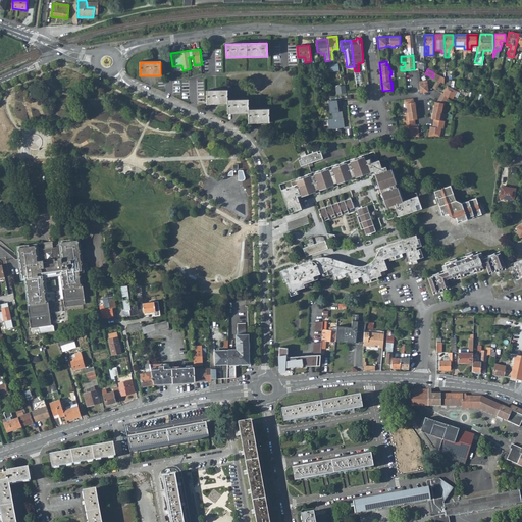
[(445,79),(433,72),(433,77),(437,80),(441,82),(445,84),(445,79)]
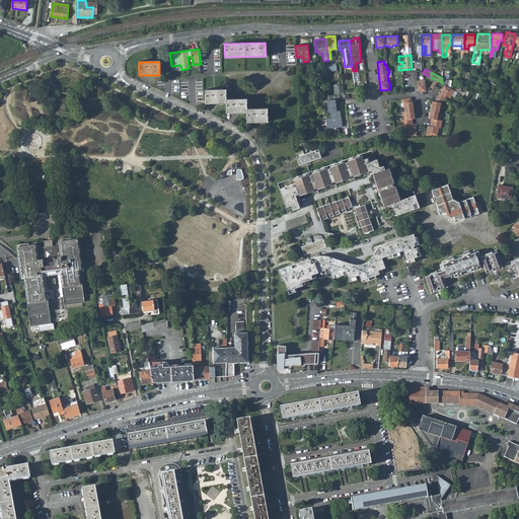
[(426,79),(418,80),(418,91),(427,91),(426,79)]
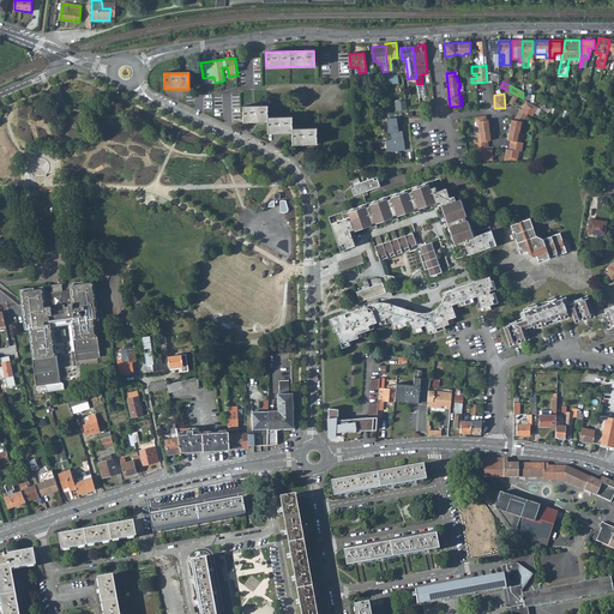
[(405,101),(395,102),(397,112),(407,109),(405,101)]
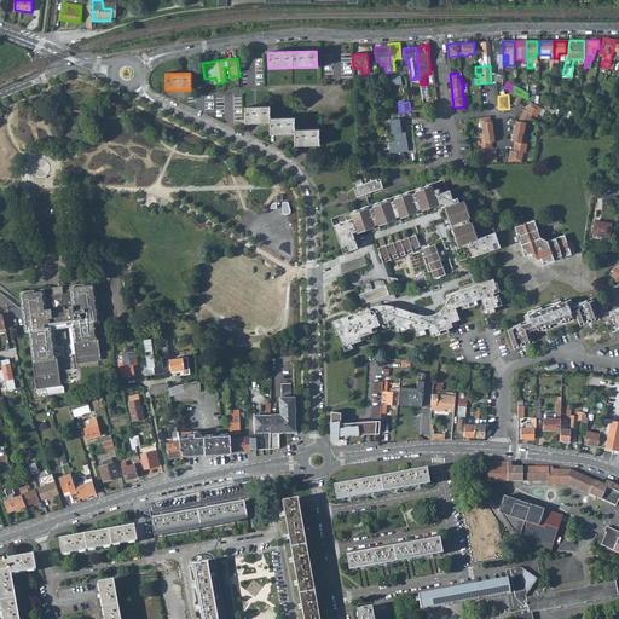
[(542,108),(532,102),(526,111),(524,111),(519,122),(514,121),(512,143),(514,143),(516,143),(515,152),(513,151),(510,151),(508,162),(522,162),(524,154),(526,155),(528,145),(524,144),(526,136),(522,134),(524,128),(526,128),(527,123),(532,116),(536,119),(542,108)]
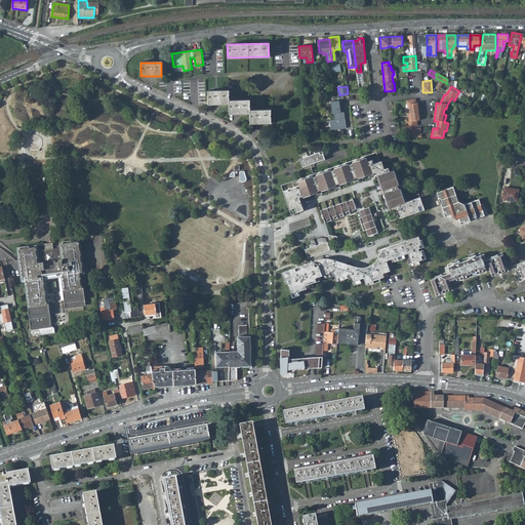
[(229,101),(229,91),(207,91),(208,105),(229,104),(230,114),(250,114),(250,123),(271,123),(271,110),(250,110),(249,101),(229,101)]
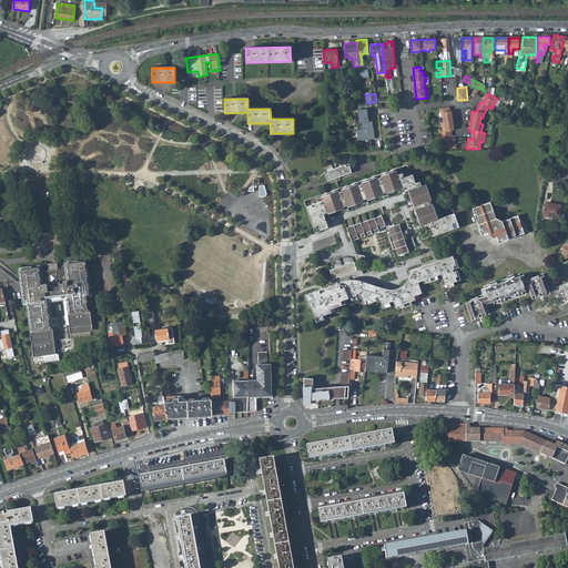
[(371,113),(371,108),(365,109),(357,109),(358,117),(359,117),(361,122),(362,129),(367,128),(373,127),(372,120),(369,121),(369,118),(367,119),(367,113),(368,113),(371,113)]
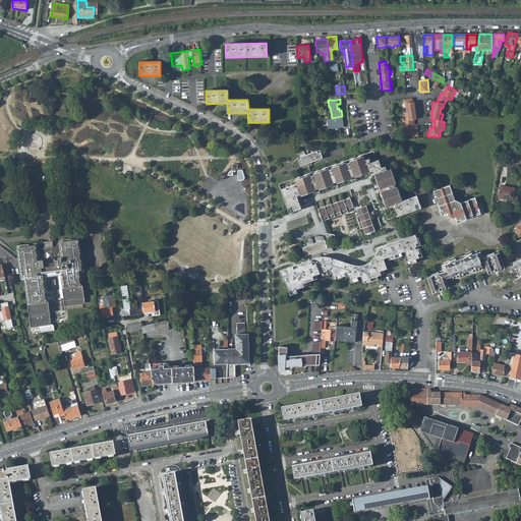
[(410,99),(401,101),(402,108),(404,108),(405,113),(403,113),(404,121),(403,122),(404,128),(405,128),(407,136),(418,136),(416,127),(414,127),(412,127),(411,120),(413,119),(415,119),(412,102),(411,102),(410,99)]
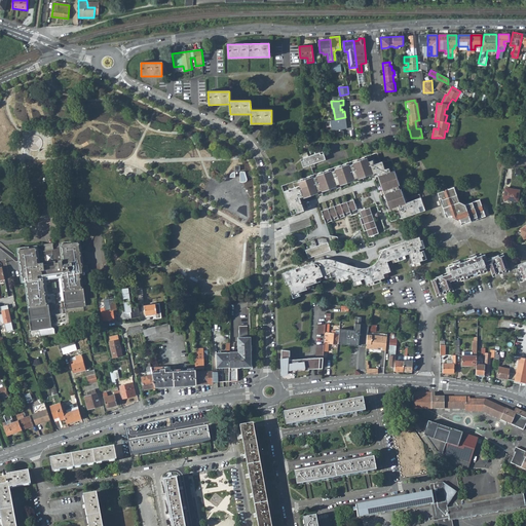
[(335,119),(330,120),(331,129),(346,127),(345,117),(340,118),(335,119)]
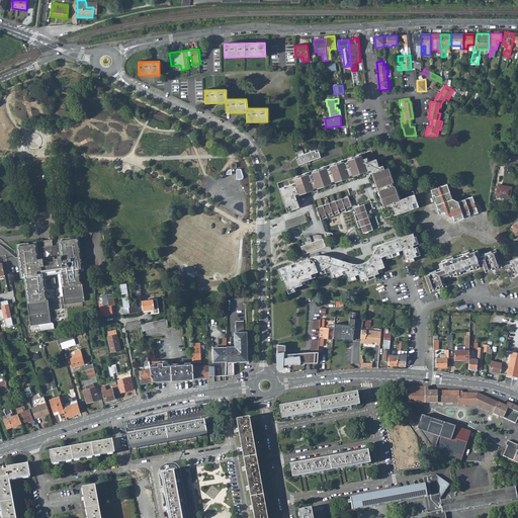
[(321,158),(318,150),(296,157),(298,165),(321,158)]
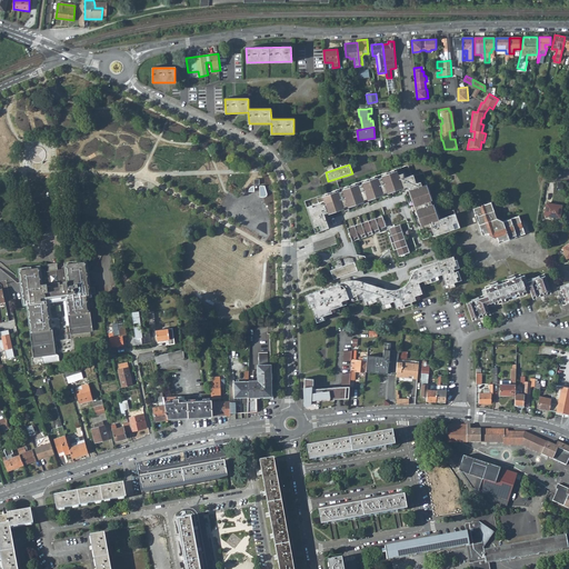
[(398,169),(358,182),(325,193),(326,196),(318,198),(319,203),(307,207),(316,230),(330,226),(327,213),(366,200),(409,185),(422,225),(431,221),(436,235),(438,233),(438,230),(447,228),(448,230),(455,228),(453,222),(458,220),(456,212),(440,218),(428,182),(422,185),(420,180),(417,182),(415,178),(411,179),(410,176),(406,177),(405,172),(399,173),(398,169)]
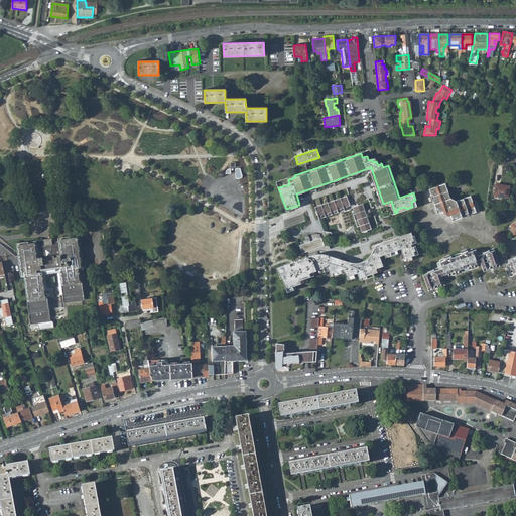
[(445,182),(440,184),(430,188),(438,212),(442,211),(452,215),(453,220),(477,212),(471,196),(457,200),(450,197),(446,184),(445,182)]
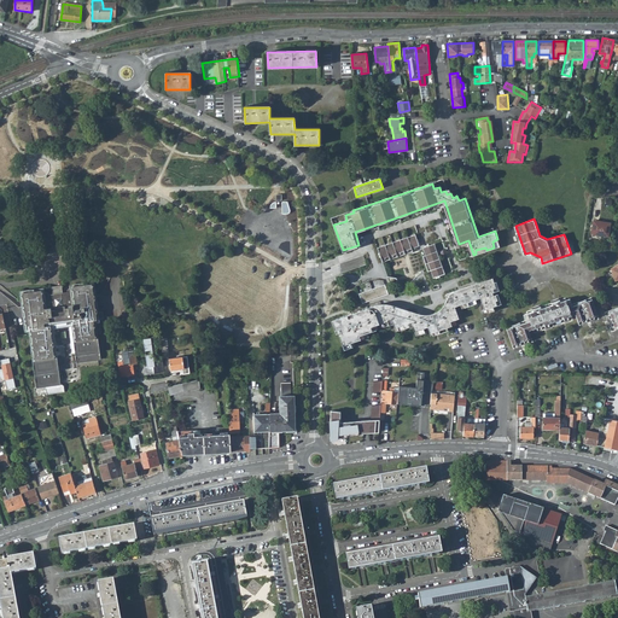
[(607,237),(610,223),(593,221),(590,233),(607,237)]
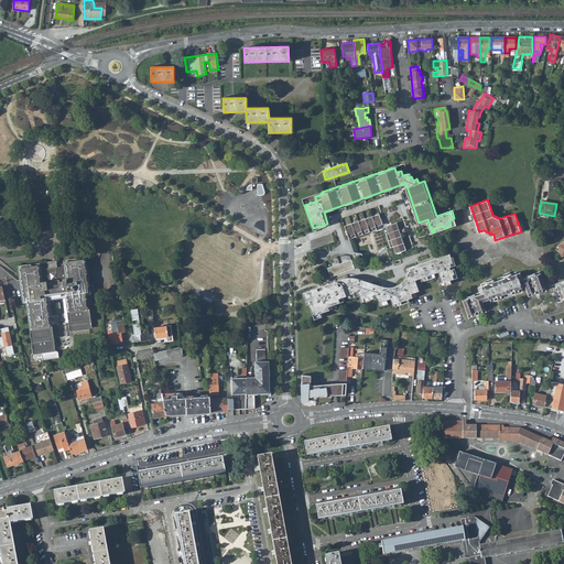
[(382,217),(380,213),(346,224),(348,229),(347,229),(347,232),(349,232),(349,235),(383,223),(383,221),(384,220),(383,217),(382,217)]
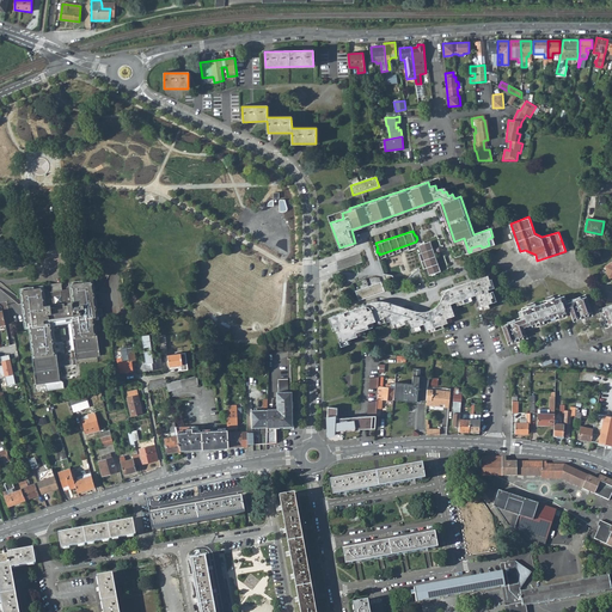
[(422,242),(423,243),(420,244),(430,274),(433,273),(433,274),(436,273),(436,271),(441,269),(432,240),(427,242),(426,240),(422,242)]
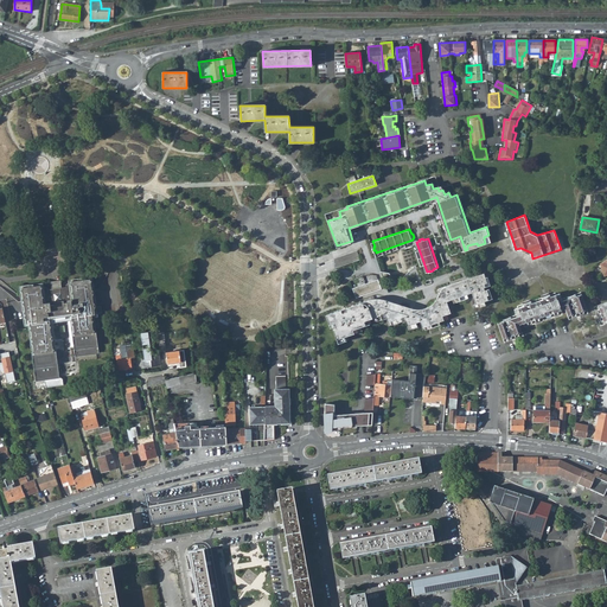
[(402,308),(398,308),(396,307),(391,306),(384,304),(379,301),(377,300),(375,300),(371,299),(369,299),(366,299),(364,300),(345,306),(324,314),(327,324),(332,323),(334,328),(332,330),(336,340),(356,332),(355,328),(360,327),(365,325),(364,321),(385,314),(387,319),(388,323),(404,317),(407,326),(420,321),(421,326),(442,319),(441,314),(448,312),(449,312),(446,300),(465,294),(472,292),(475,304),(489,299),(487,294),(489,294),(487,288),(485,289),(485,286),(490,285),(487,275),(485,276),(484,273),(472,276),(454,282),(447,285),(445,286),(442,287),(439,289),(435,292),(434,294),(432,296),(428,302),(425,306),(422,307),(420,308),(417,310),(414,310),(411,310),(408,310),(404,310),(402,308)]
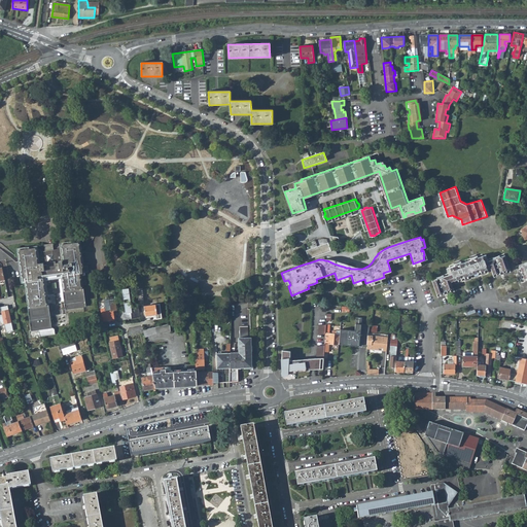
[(84,297),(83,296),(83,290),(83,289),(82,289),(82,286),(83,286),(82,285),(81,279),(82,278),(81,277),(81,275),(80,272),(83,272),(83,271),(89,270),(89,266),(83,266),(83,262),(81,261),(81,256),(81,253),(81,250),(80,249),(79,245),(80,243),(79,242),(79,241),(72,242),(72,244),(70,244),(70,242),(63,243),(63,245),(62,245),(60,245),(59,246),(59,247),(58,247),(58,248),(54,249),(53,243),(45,244),(45,250),(42,250),(41,250),(41,249),(40,248),(39,248),(38,248),(36,248),(34,247),(28,248),(29,250),(26,250),(26,248),(20,249),(20,250),(19,251),(20,252),(21,258),(20,259),(20,262),(22,264),(22,270),(21,271),(22,275),(23,275),(24,280),(27,280),(27,282),(28,282),(28,284),(26,285),(28,286),(29,291),(28,292),(28,296),(29,297),(30,304),(29,305),(30,306),(30,307),(29,308),(31,309),(31,314),(30,316),(32,317),(32,319),(31,320),(32,320),(33,326),(32,328),(33,328),(34,330),(38,329),(49,328),(49,326),(50,326),(49,325),(48,319),(49,317),(48,317),(48,315),(49,315),(48,314),(47,313),(47,307),(48,306),(47,306),(46,304),(47,303),(46,302),(45,295),(46,294),(45,290),(44,289),(44,284),(44,283),(44,279),(43,278),(43,276),(64,273),(64,276),(63,276),(64,280),(65,281),(66,287),(65,288),(66,288),(66,290),(65,291),(66,292),(67,299),(66,300),(68,301),(69,309),(84,307),(83,299),(84,297)]
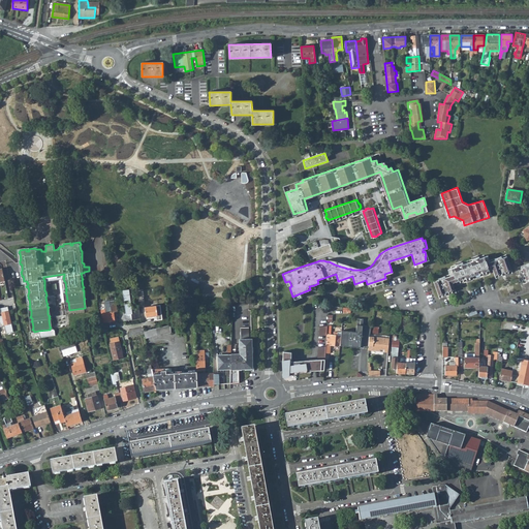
[(331,254),(328,246),(306,253),(308,261),(331,254)]
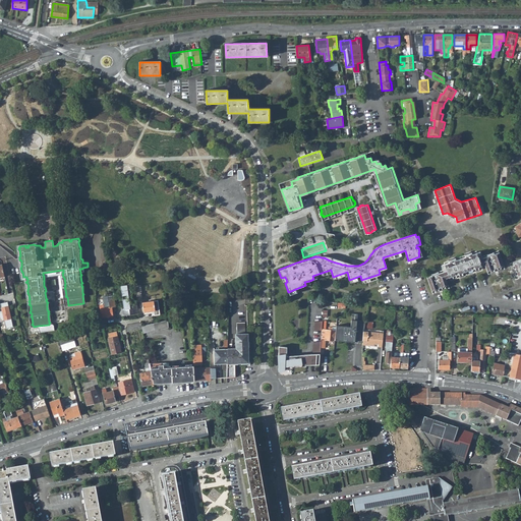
[(466,255),(467,258),(456,262),(455,258),(449,261),(450,265),(442,267),(444,272),(439,274),(439,272),(431,274),(432,276),(427,278),(431,291),(435,290),(437,293),(446,289),(445,286),(448,285),(446,279),(452,276),(453,279),(464,276),(463,273),(469,271),(470,274),(480,271),(479,267),(485,265),(487,272),(490,271),(491,274),(502,270),(501,267),(504,266),(500,252),(495,254),(494,252),(487,254),(487,256),(483,257),(481,253),(473,256),(472,252),(466,255)]
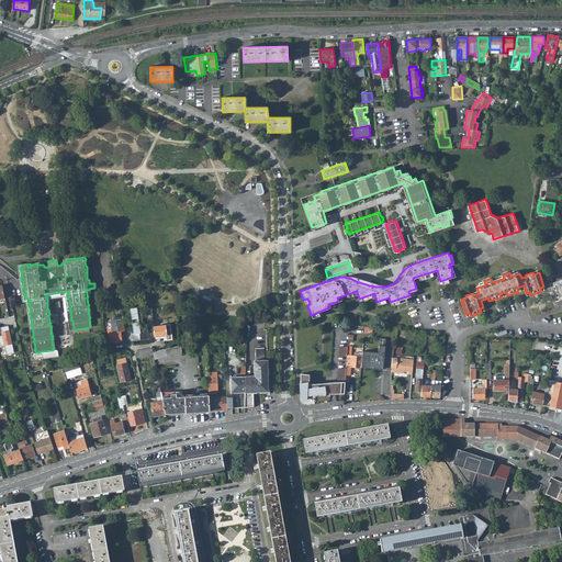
[(561,279),(553,282),(554,285),(551,287),(554,298),(558,296),(559,300),(561,299),(561,279)]
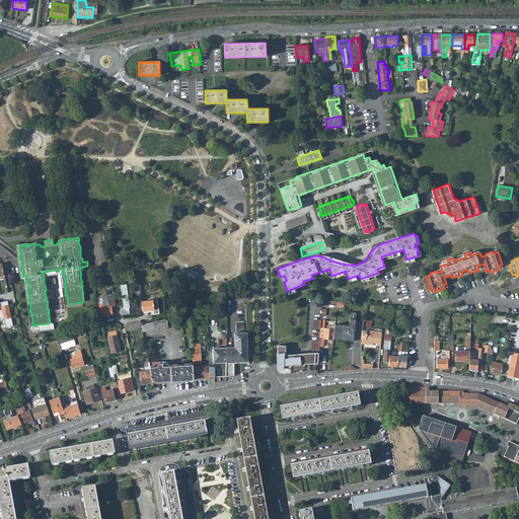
[(330,273),(329,269),(311,275),(312,278),(330,273)]
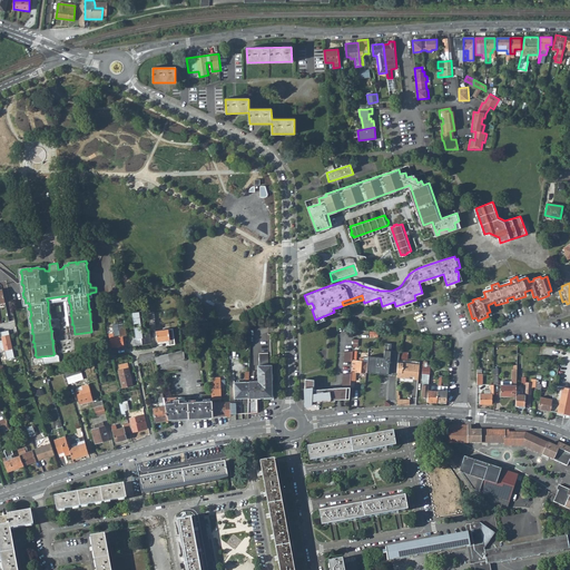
[(136,337),(133,338),(134,344),(150,342),(149,331),(149,330),(141,331),(138,310),(133,311),(134,322),(138,321),(139,325),(135,326),(136,337)]
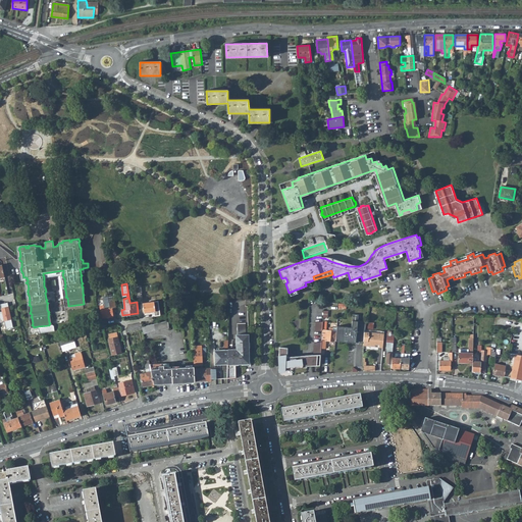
[(115,296),(108,297),(109,309),(105,309),(105,306),(100,306),(101,318),(113,317),(112,308),(116,308),(115,296)]
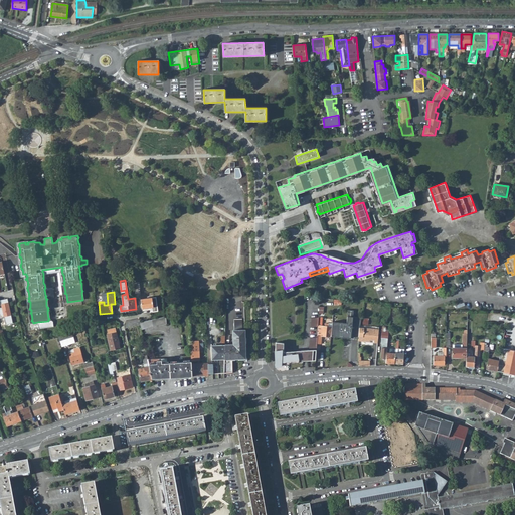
[(154,307),(152,297),(141,299),(143,309),(154,307)]
